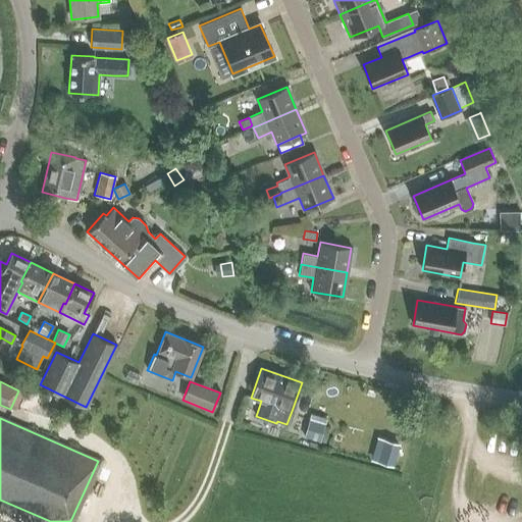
[(324,423),(308,419),(303,437),(319,442),(324,423)]
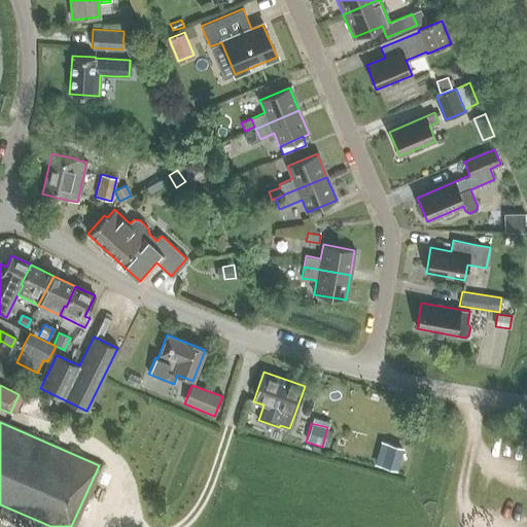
[(396,470),(402,448),(388,444),(382,466),(396,470)]
